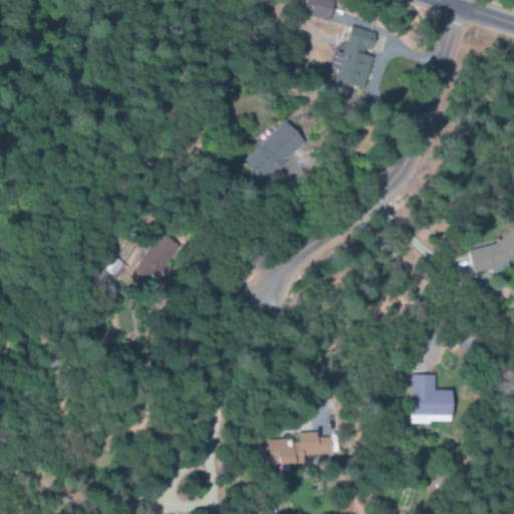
[(331,0),(304,0),(302,15),(328,20),(331,0)]
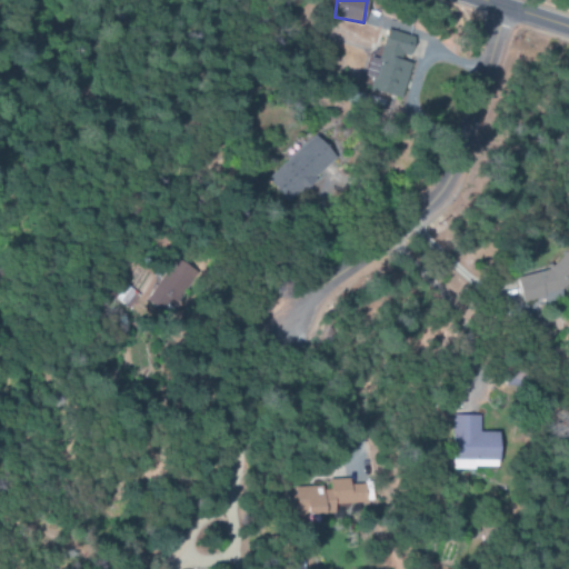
[(410,60),(408,60),(413,37),(386,30),(379,60),(369,57),(365,77),(372,79),(368,96),(400,103),(410,60)]
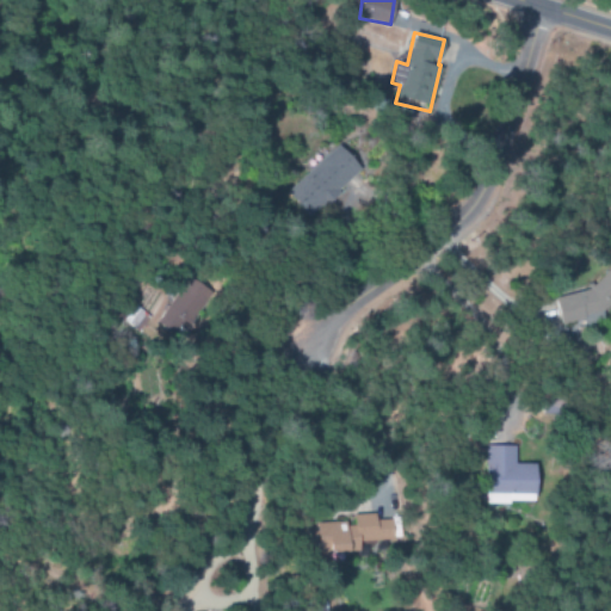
[(287,195),(310,217),(362,168),(338,144),(287,195)]
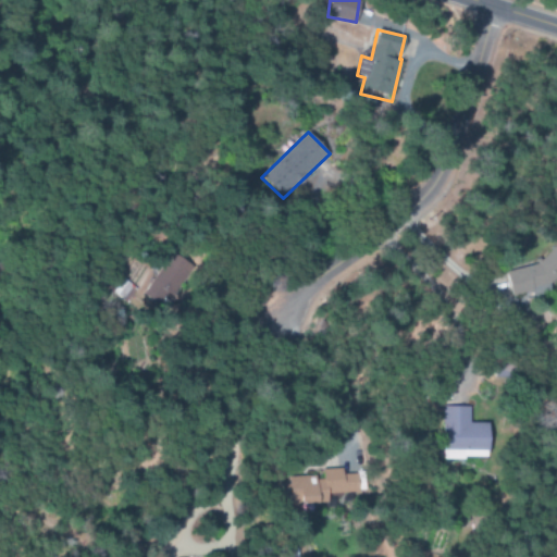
[(506,272),(511,294),(556,283),(556,251),(535,257),(537,264),(506,272)]
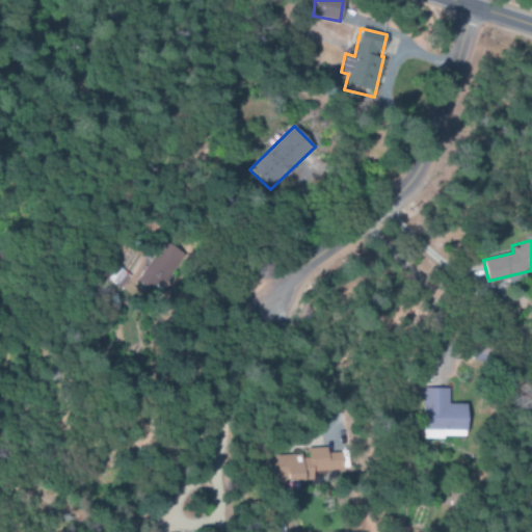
[(449,389),(423,389),(423,439),(468,437),(467,404),(449,404),(449,389)]
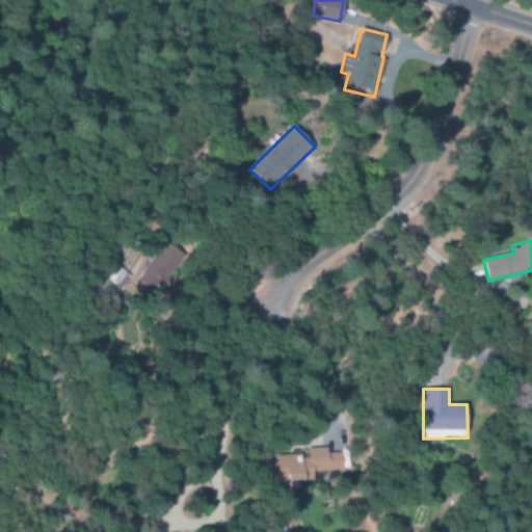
[(270,483),(314,480),(313,475),(344,472),(342,452),(327,453),(327,448),(304,449),(306,454),(275,456),(275,462),(269,463),(270,483)]
